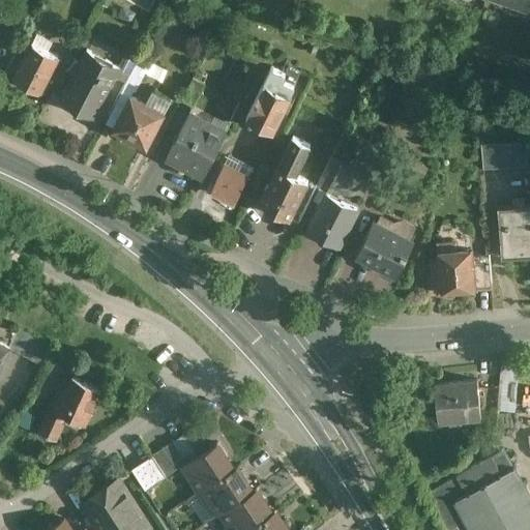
[(529,0),(488,0),(529,15),(529,0)]
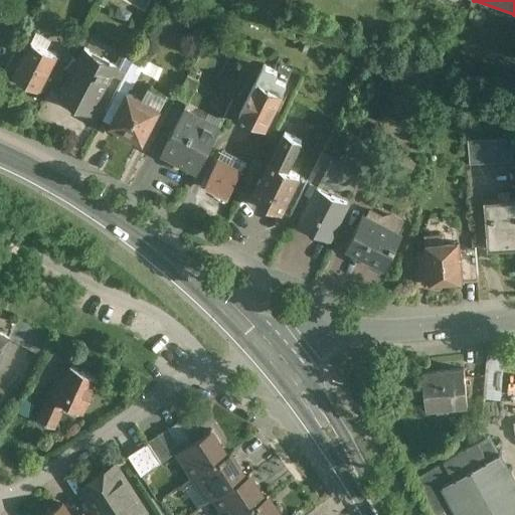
[(96,37),(90,47),(114,60),(120,51),(96,37)]
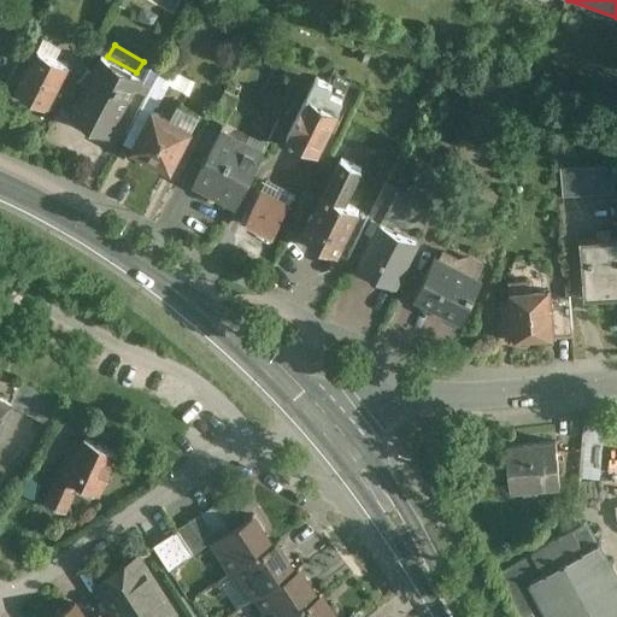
[(68,66),(36,51),(30,64),(17,89),(17,90),(19,92),(22,95),(28,98),(31,98),(47,106),(68,66)]
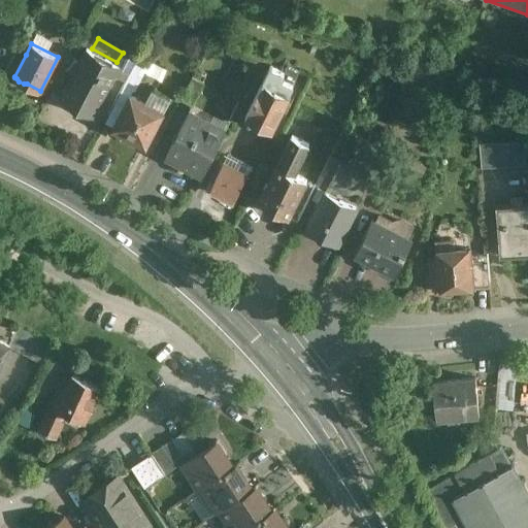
[(87,48),(61,100),(94,117),(120,65),(87,48)]
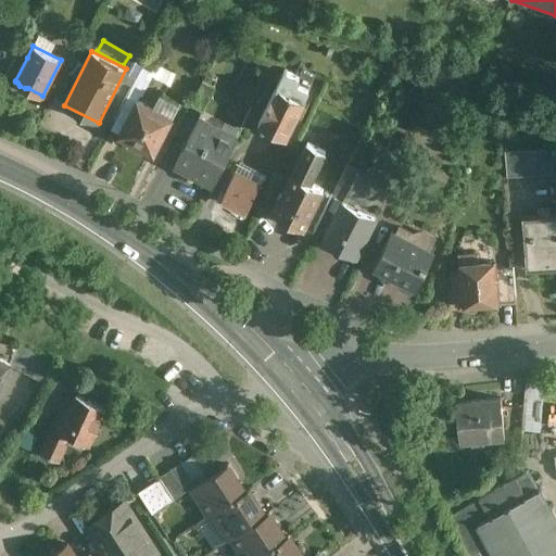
[(17,52),(5,76),(15,80),(27,58),(17,52)]
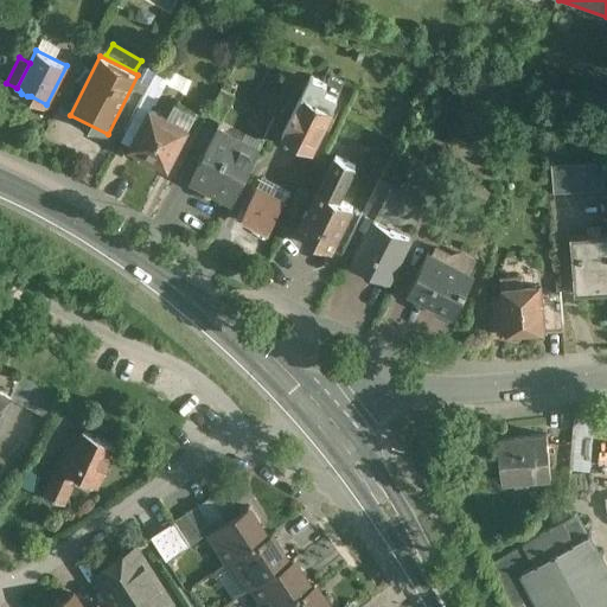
[(159,64),(148,58),(132,90),(144,95),(159,64)]
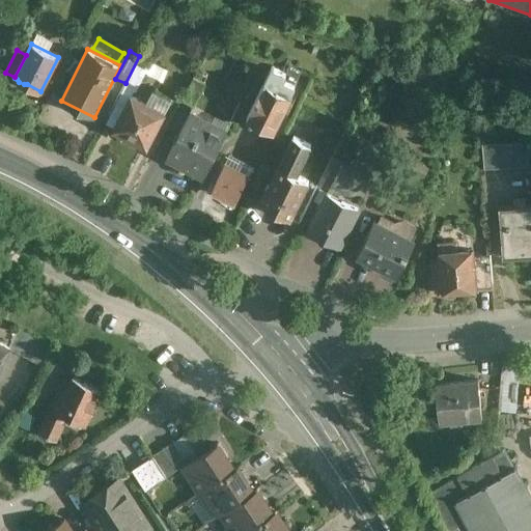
[(145,72),(135,65),(126,83),(136,89),(145,72)]
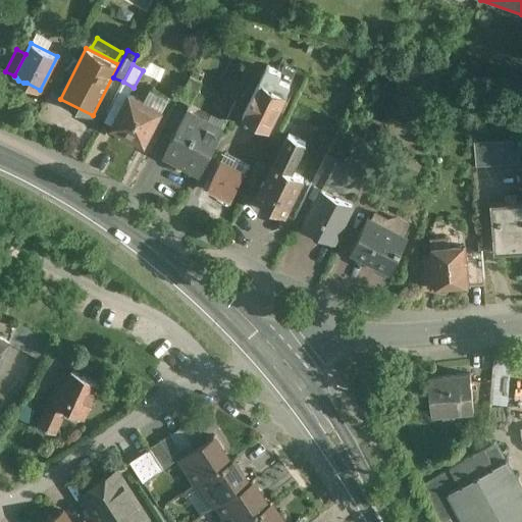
[(292,77),(267,65),(243,115),(269,128),(286,93),(284,93),(292,77)]
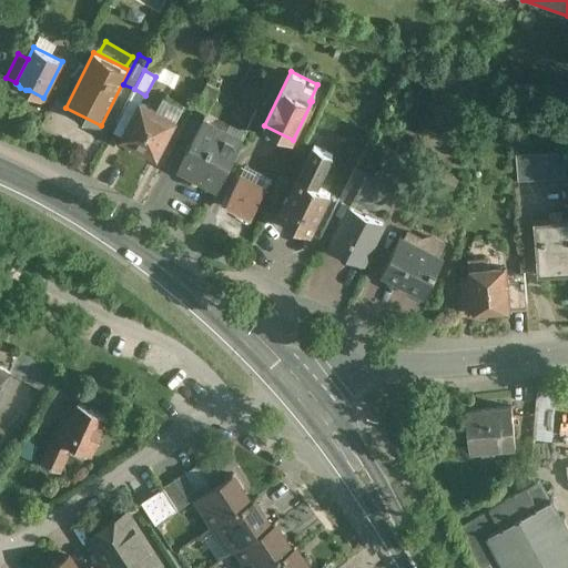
[(156,109),(141,101),(122,138),(124,139),(122,142),(137,150),(139,145),(156,154),(182,103),(164,94),(156,109)]
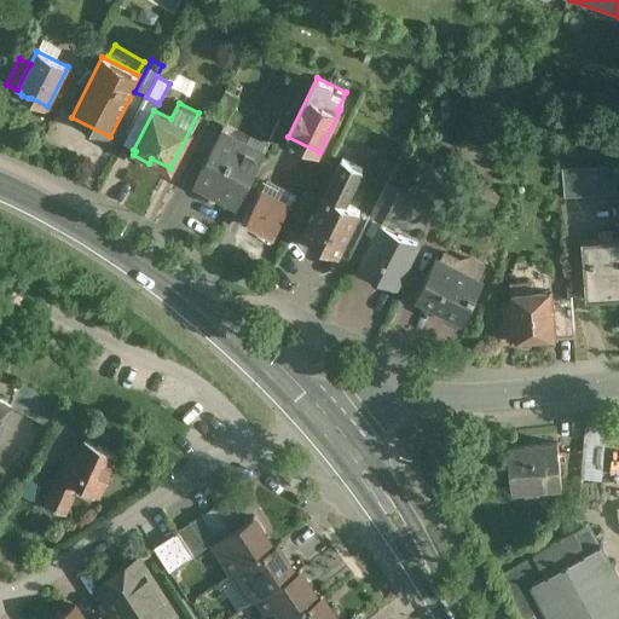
[(265,150),(221,128),(195,181),(238,203),(265,150)]
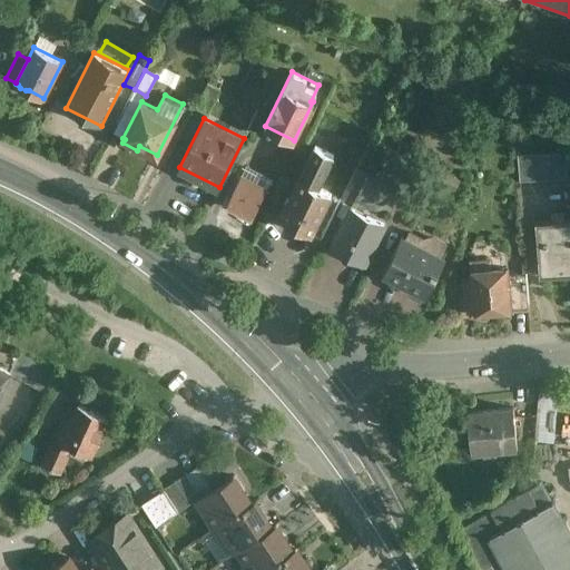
[(315,145),(306,165),(279,218),(312,234),(332,194),(318,187),(334,154),(315,145)]
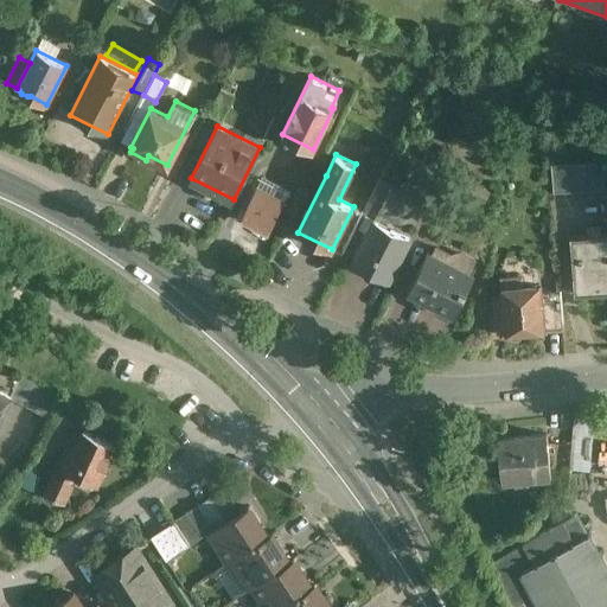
[(605,190),(604,160),(556,163),(557,192),(605,190)]
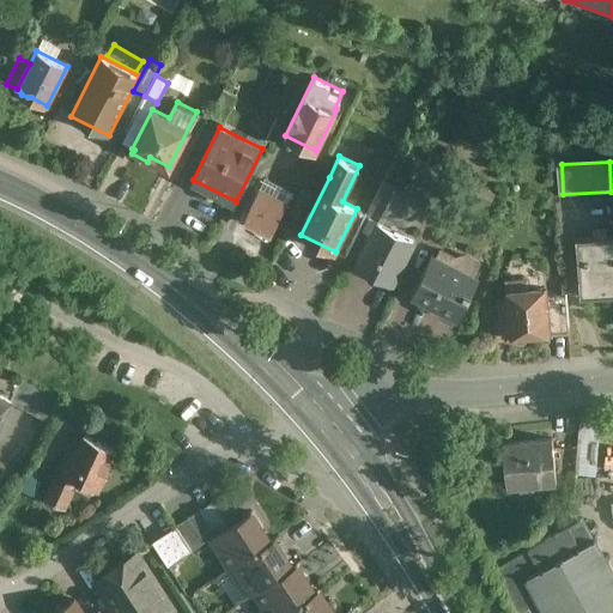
[(286,204),(260,189),(246,217),(273,231),(286,204)]
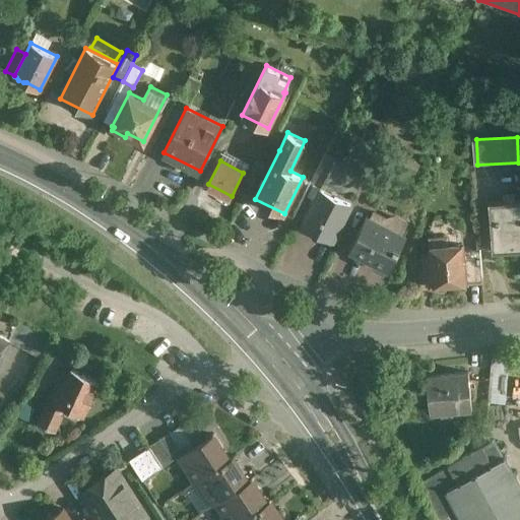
[(334,163),(321,187),(320,187),(302,223),(315,230),(313,234),(330,242),(351,201),(341,197),(353,173),(334,163)]
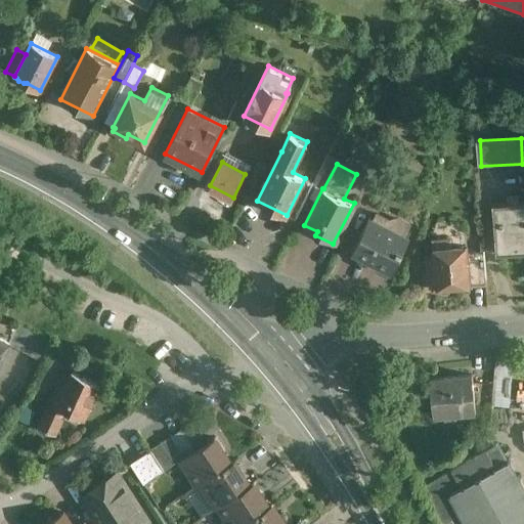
[(305,178),(287,215),(295,219),(313,182),(305,178)]
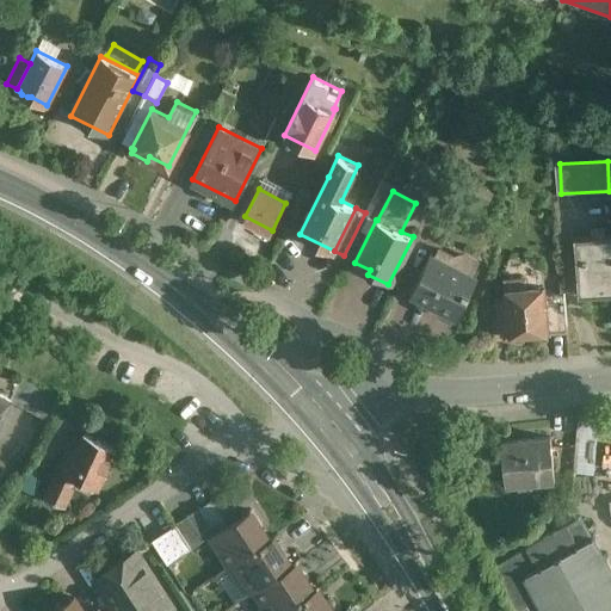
[(610,233),(574,235),(576,296),(610,294),(610,233)]
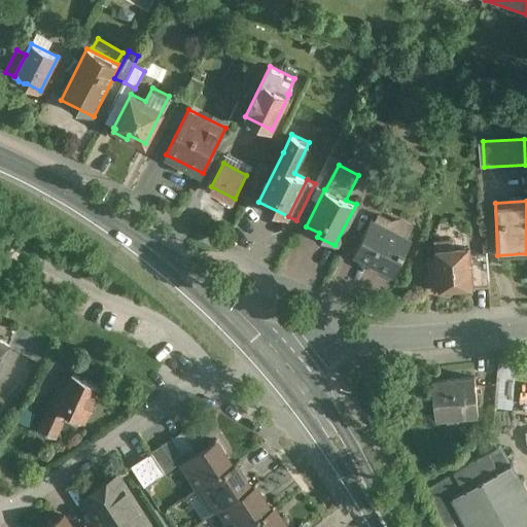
[(411,237),(372,218),(355,251),(394,271),(411,237)]
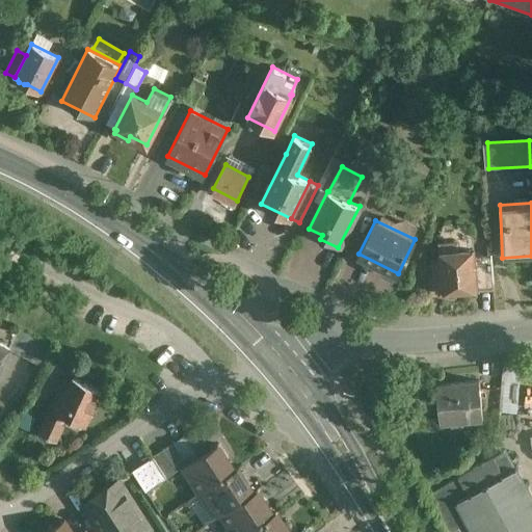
[(457,241),(440,243),(442,283),(439,283),(440,294),(451,293),(450,289),(476,287),(474,258),(473,249),(458,250),(457,241)]
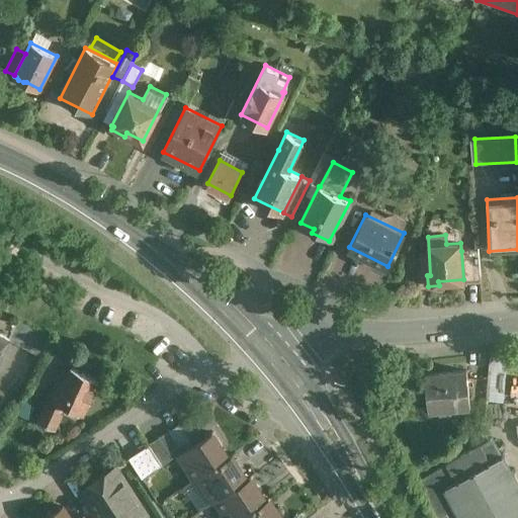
[(478,249),(461,251),(463,279),(480,278),(478,249)]
